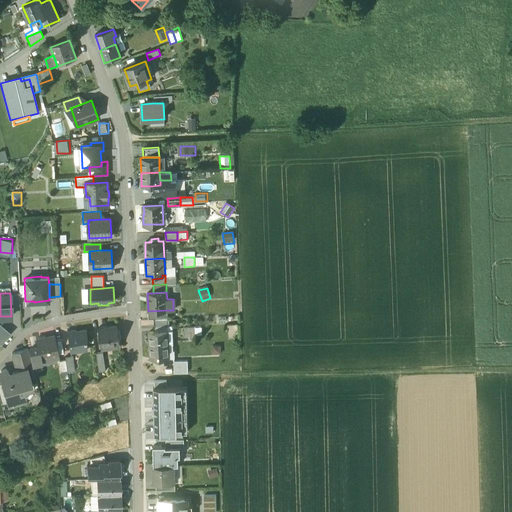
[(167,310),(148,311),(148,319),(154,319),(167,318),(167,310)]
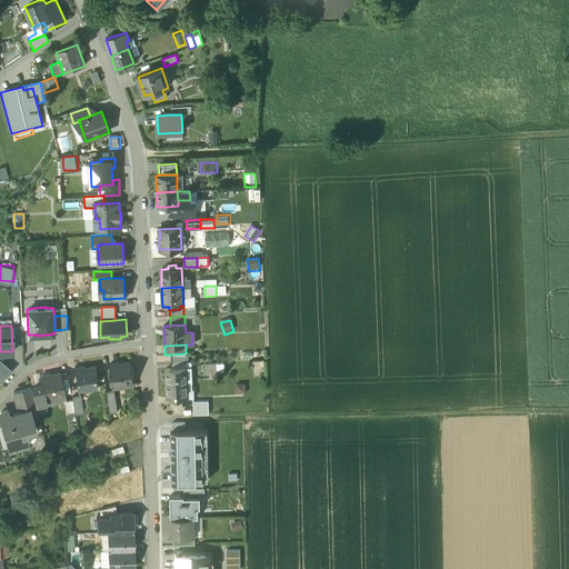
[(186,353),(171,355),(171,365),(186,363),(186,353)]
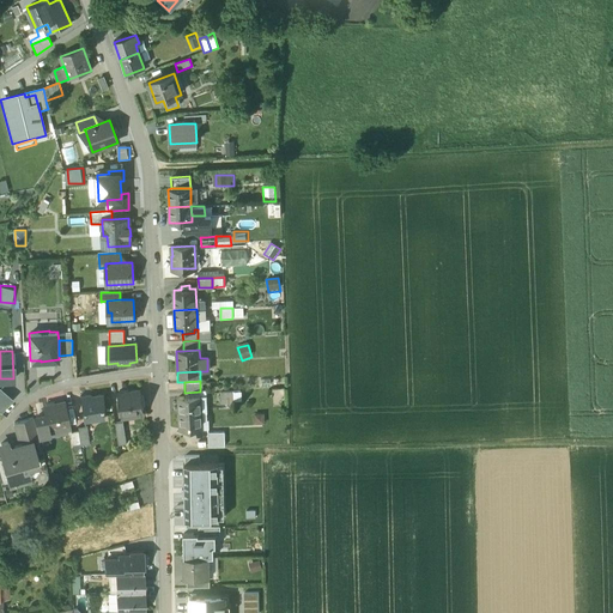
[(0,387),(0,412),(1,413),(13,400),(0,387)]
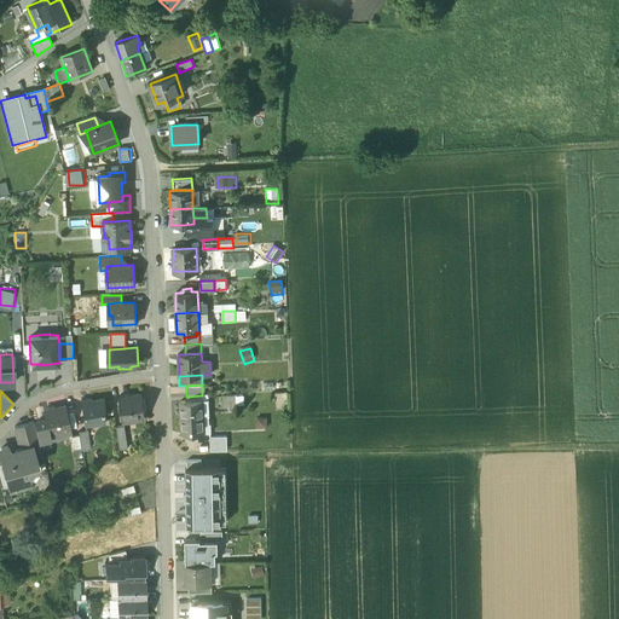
[(142,394),(119,397),(122,420),(145,416),(142,394)]
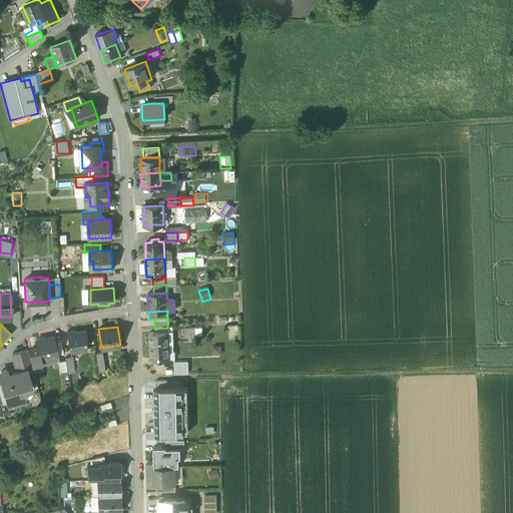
[(195,328),(184,329),(185,338),(196,337),(195,328)]
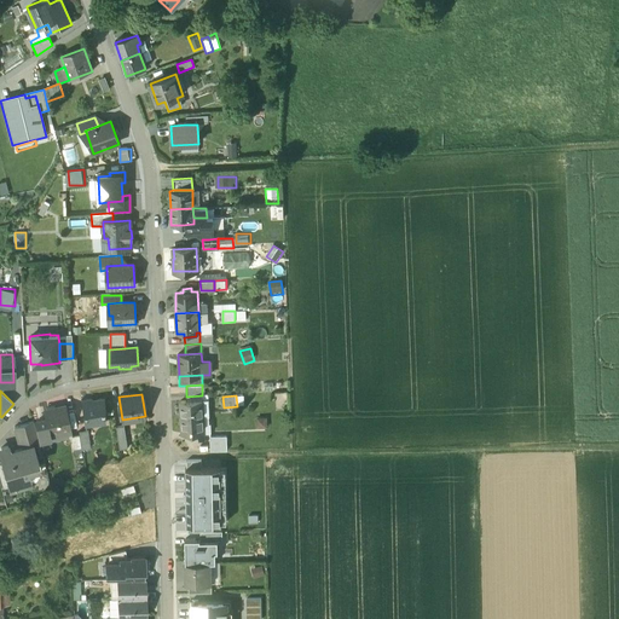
[(105,399),(92,401),(92,400),(81,401),(85,423),(105,420),(104,412),(106,411),(105,399)]
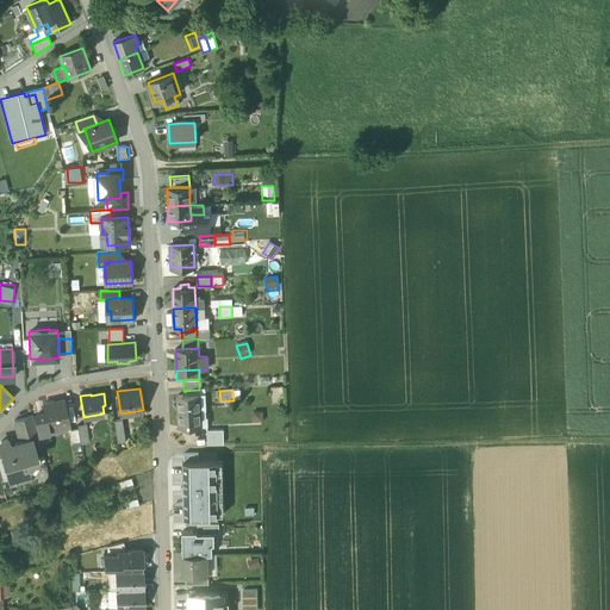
[(199,394),(178,396),(179,411),(200,410),(199,394)]
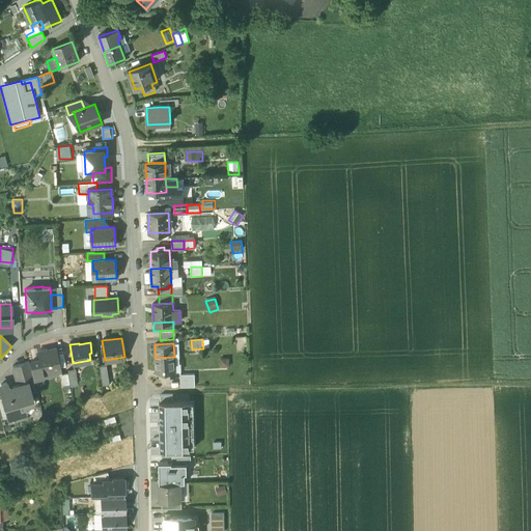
[(56,348),(47,351),(47,352),(38,353),(39,358),(42,371),(60,367),(56,348)]
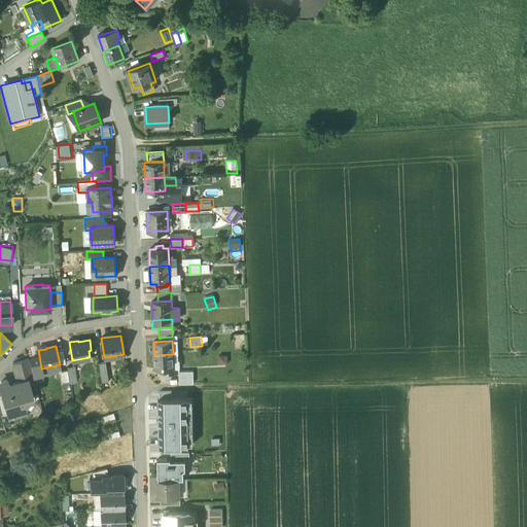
[(173,354),(154,355),(154,370),(174,369),(178,369),(178,360),(173,360),(173,354)]
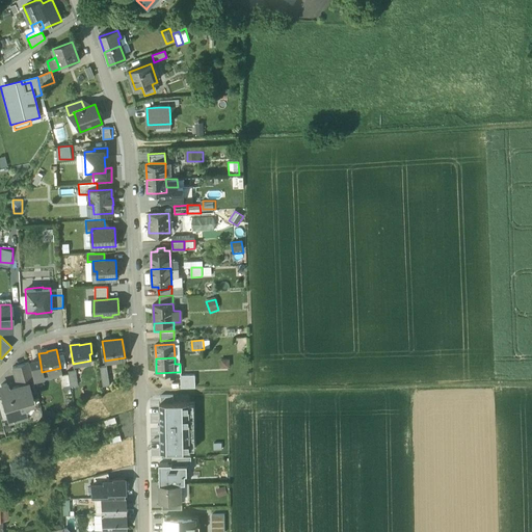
[(40,358),(30,361),(34,378),(43,376),(42,372),(40,358)]
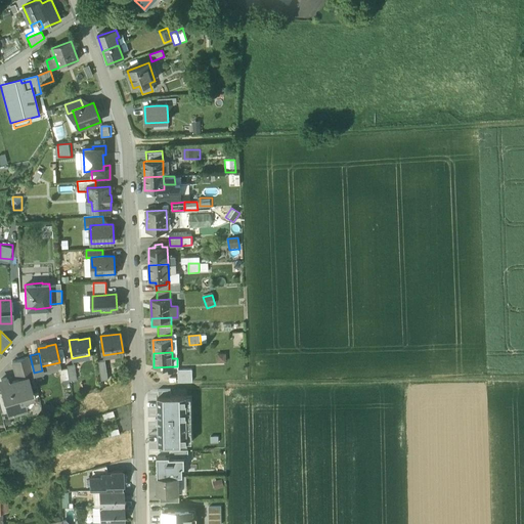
[(28,356),(11,360),(16,377),(32,373),(28,356)]
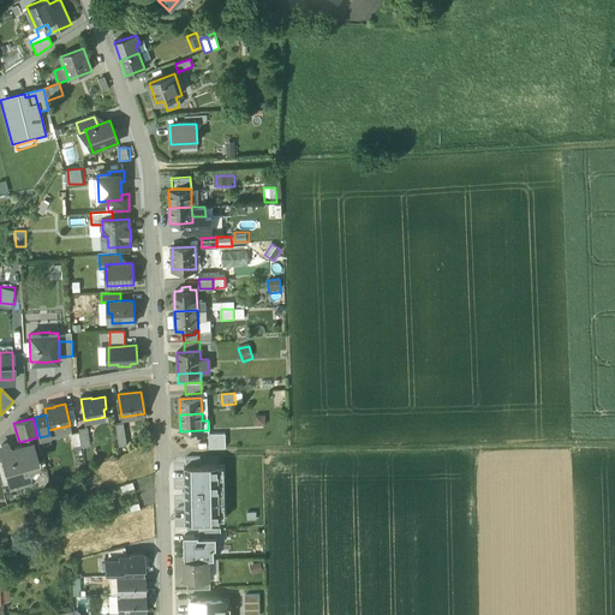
[(124,423),(115,425),(119,447),(126,446),(124,423)]
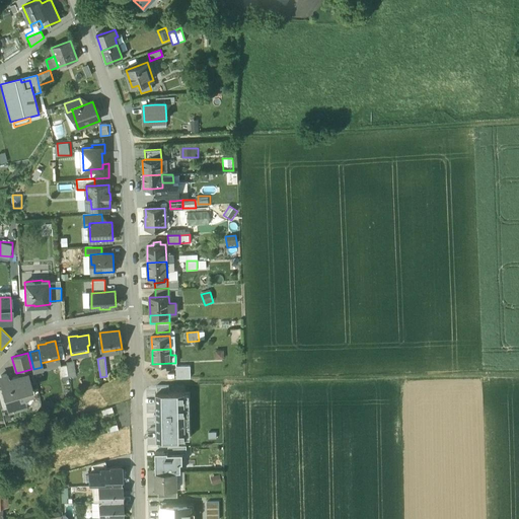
[(59,359),(41,363),(42,367),(43,367),(43,369),(57,366),(57,364),(60,364),(59,359)]
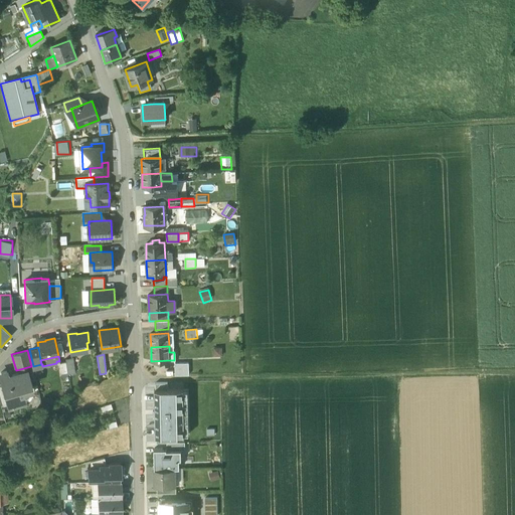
[(72,358),(65,359),(65,362),(66,370),(73,369),(72,358)]
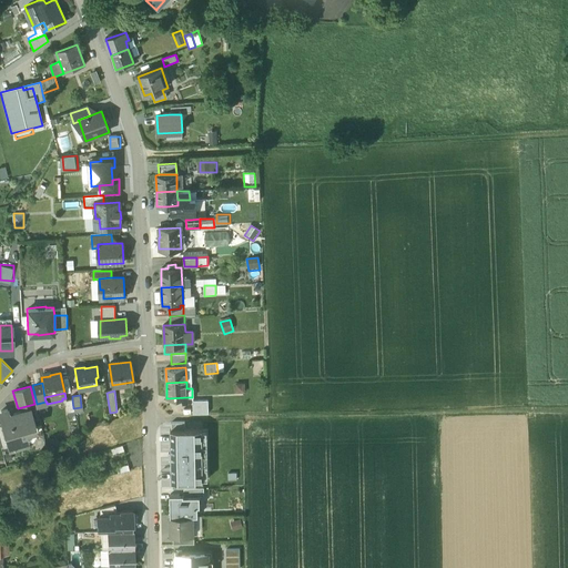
[(72,399),(66,401),(68,417),(74,416),(74,413),(73,408),(72,399)]
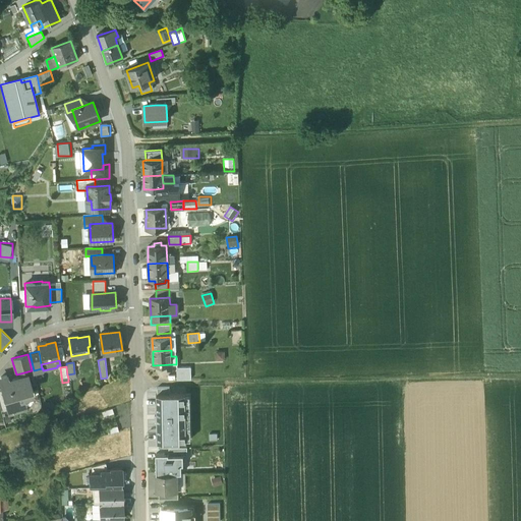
[(190,367),(176,367),(177,380),(191,380),(190,367)]
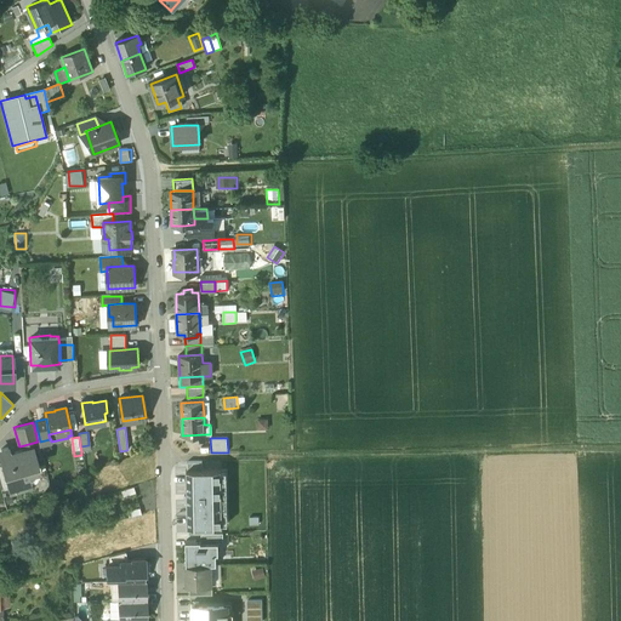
[(9,453),(1,455),(3,461),(10,488),(29,483),(26,469),(38,467),(32,446),(9,453)]
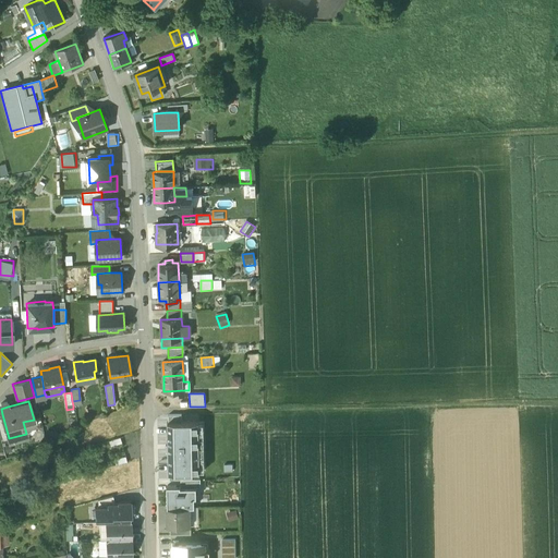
[(168,423),(169,473),(170,473),(183,473),(199,473),(198,422),(182,422),(169,423),(168,423)]
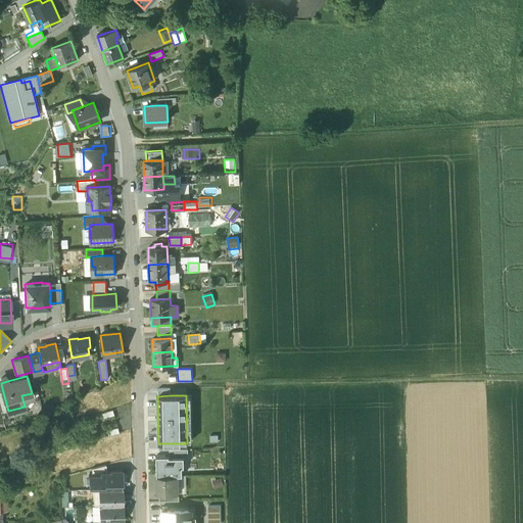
[(112,410),(102,414),(104,419),(114,415),(112,410)]
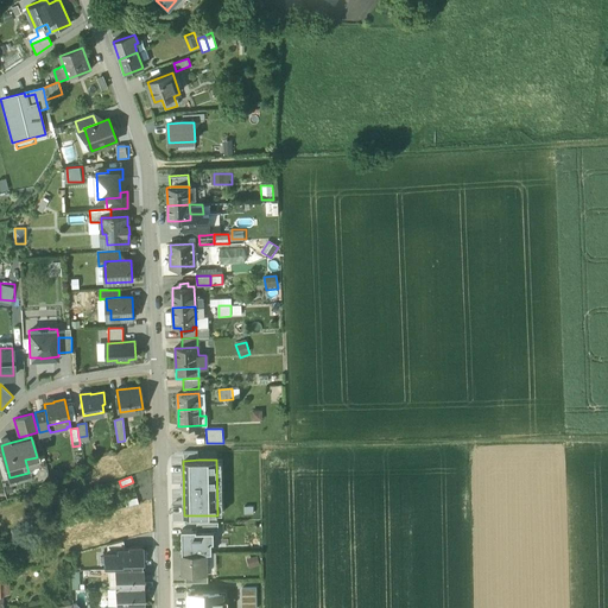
[(181,530),(182,552),(203,552),(211,552),(211,543),(214,543),(214,531),(196,531),(196,530),(181,530)]
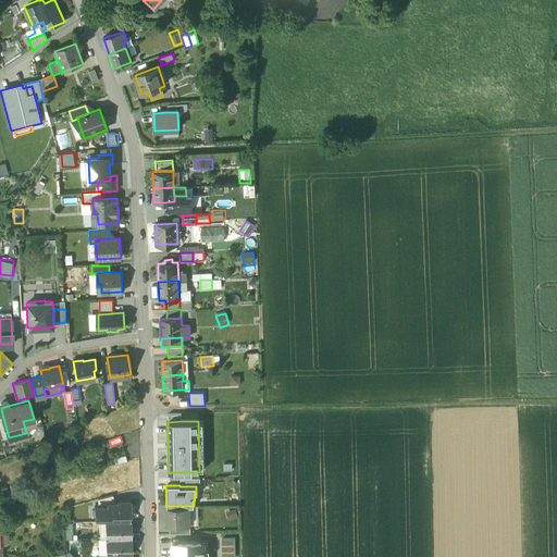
[(112,496),(98,499),(98,506),(109,506),(109,504),(114,504),(112,496)]
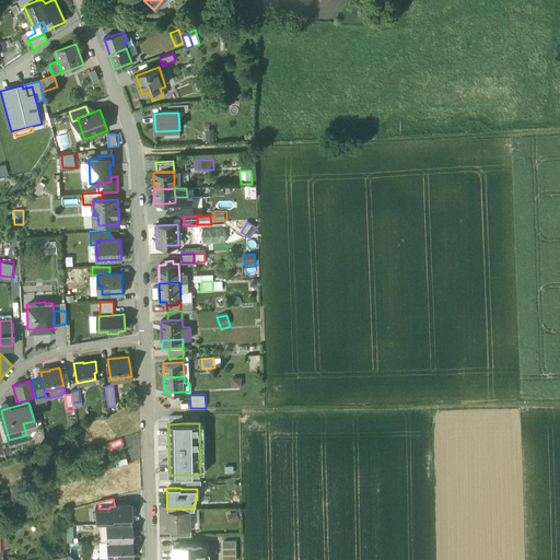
[(130,504),(119,504),(119,506),(115,506),(109,506),(109,509),(98,509),(98,510),(95,510),(95,517),(96,517),(96,525),(106,525),(128,524),(129,524),(129,516),(130,515),(130,504)]
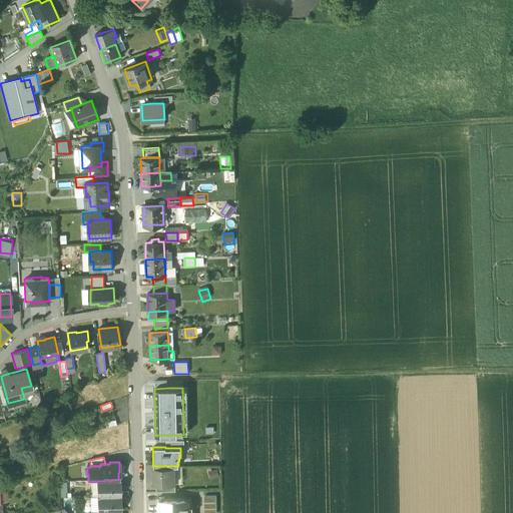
[(171,466),(153,466),(153,484),(156,484),(172,483),(172,482),(171,466)]
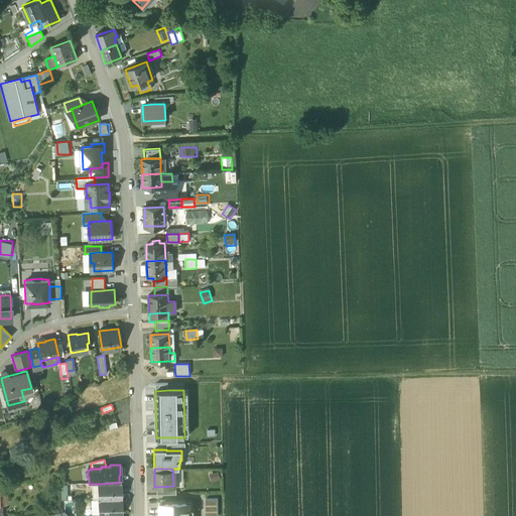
[(219,473),(210,475),(212,483),(221,480),(219,473)]
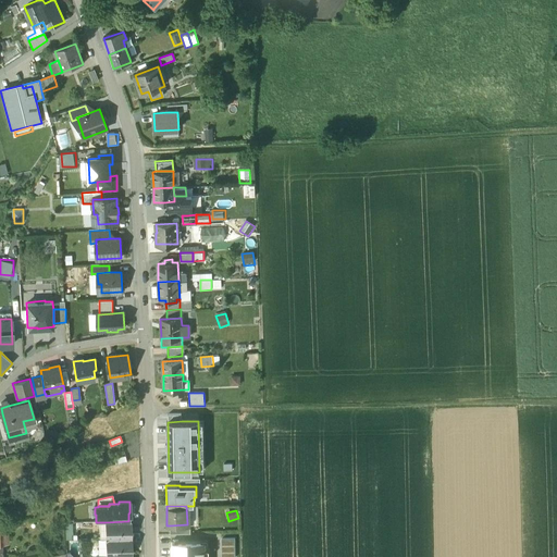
[(127,521),(106,522),(107,539),(131,539),(130,521),(128,521),(127,521)]
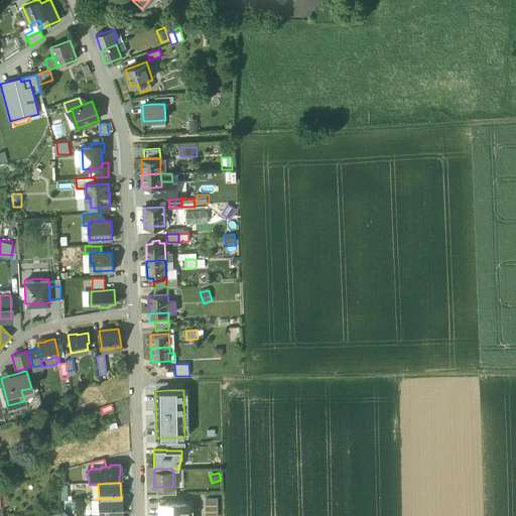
[(173,486),(157,487),(157,495),(176,495),(176,485),(173,485),(173,486)]
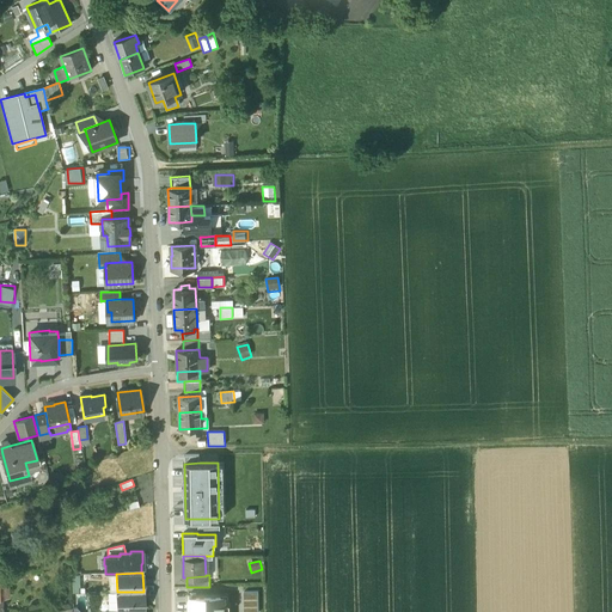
[(144,592),(117,592),(117,611),(127,611),(144,611),(144,592)]
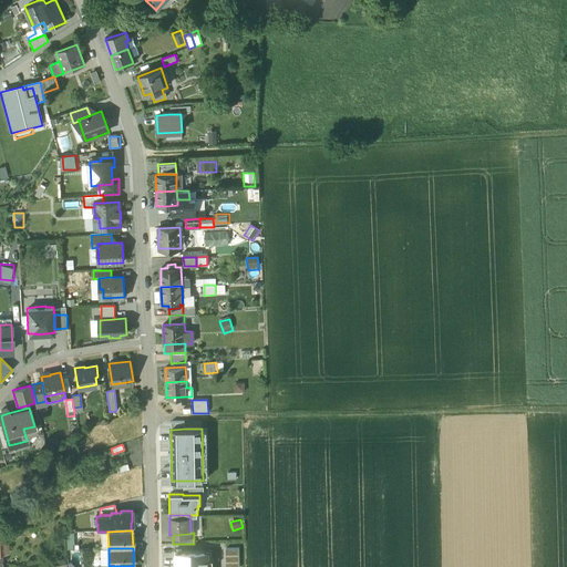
[(207,552),(175,553),(175,566),(212,566),(212,558),(208,558),(207,552)]
